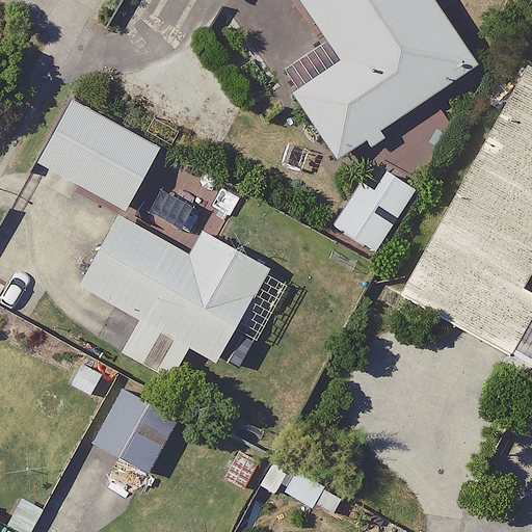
[(427,0),(288,0),(314,37),(272,65),(336,158),(472,64),(427,0)]
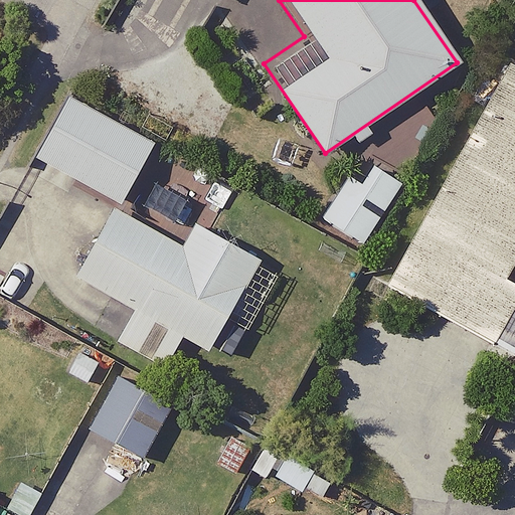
[(514,67),(507,63),(385,286),(492,345),(514,303),(514,283),(506,278),(514,262),(514,67)]
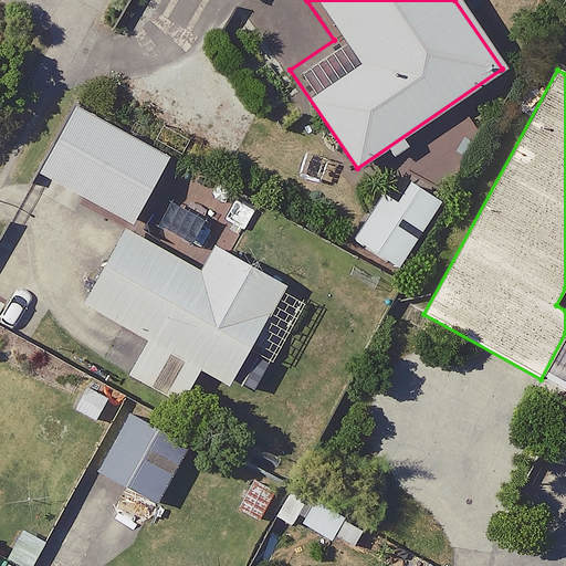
[(396,274),(431,221),(386,190),(350,243),(396,274)]
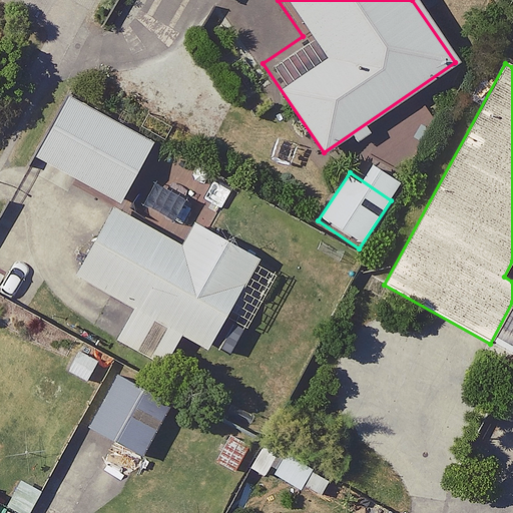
[(176,242),(109,207),(73,276),(130,306),(113,339),(160,364),(176,334),(204,348),(221,315),(245,328),(276,270),(186,223),(176,242)]
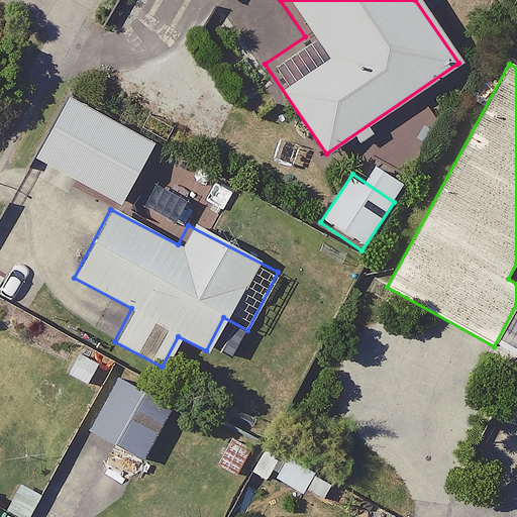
[(176,402),(120,371),(91,425),(145,455),(176,402)]
